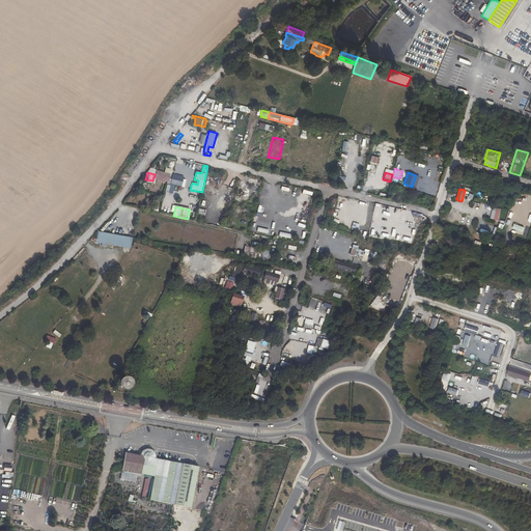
[(198,208),(195,221),(203,223),(206,211),(198,208)]
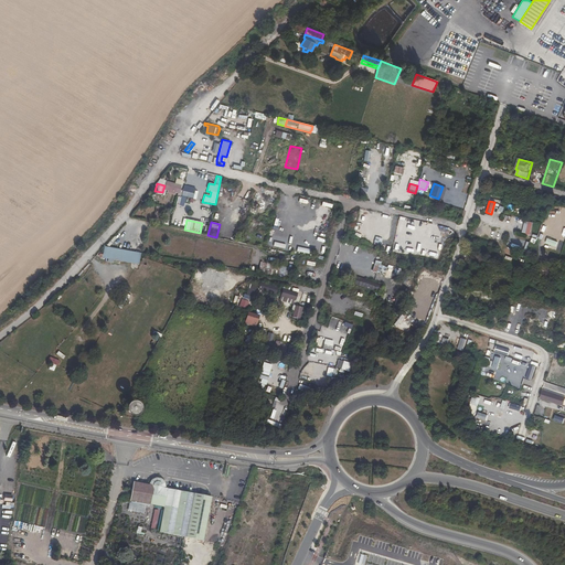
[(480,226),(477,234),(484,237),(488,230),(480,226)]
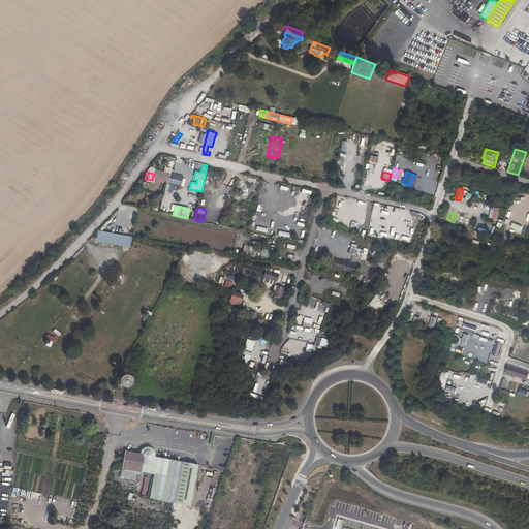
[(478,231),(487,235),(490,226),(481,224),(478,231)]
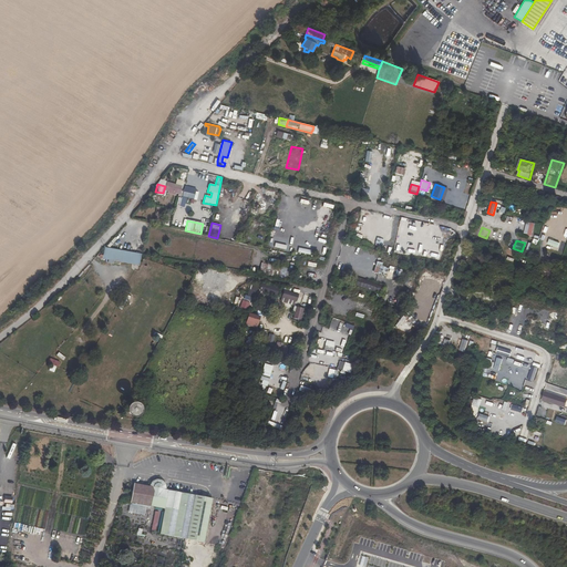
[(104,248),(102,259),(107,260),(107,263),(113,264),(114,261),(140,266),(141,254),(104,248)]
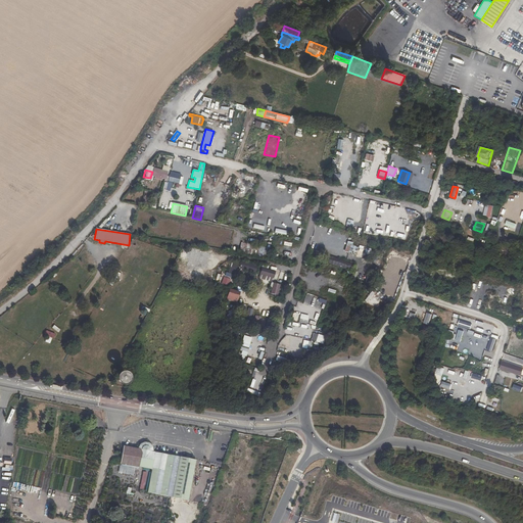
[(241,242),(239,252),(270,258),(274,236),(268,235),(266,246),(241,242)]
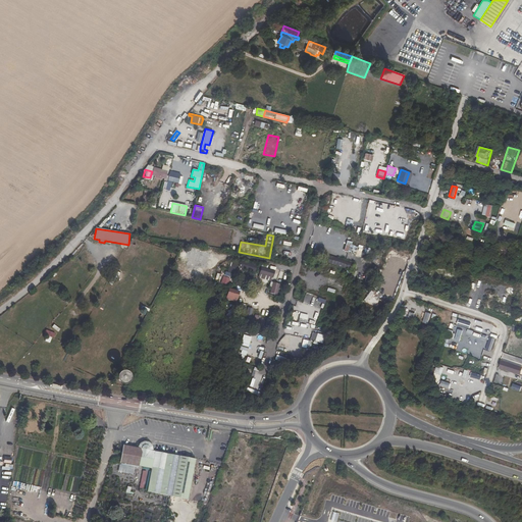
[(309,249),(307,254),(318,258),(319,253),(309,249)]
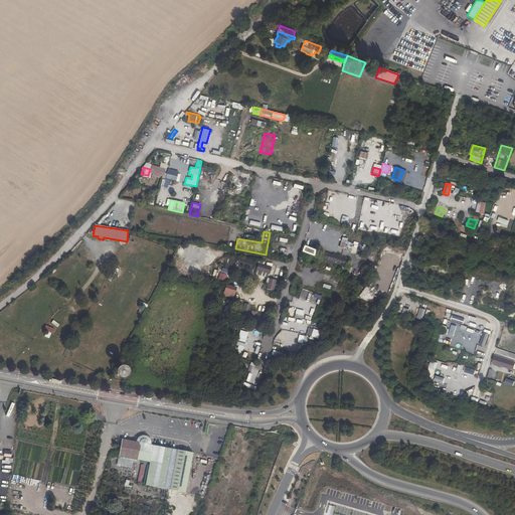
[(325,252),(323,260),(346,267),(348,261),(325,252)]
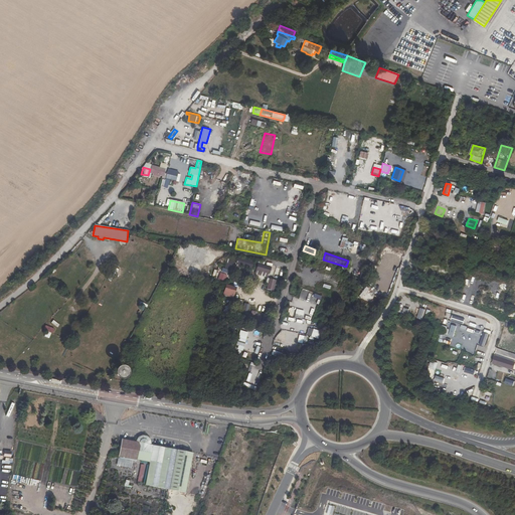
[(224,269),(232,271),(234,260),(227,258),(224,269)]
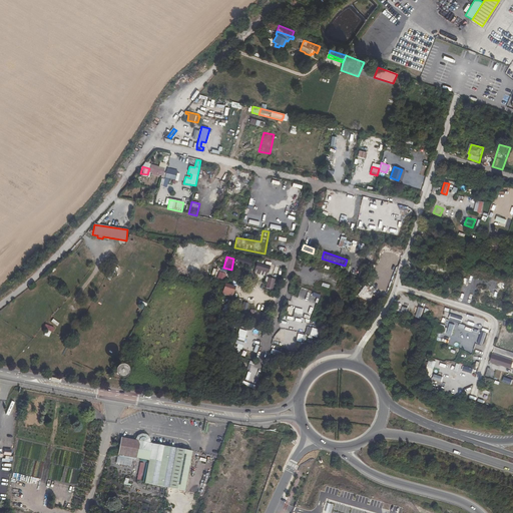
[(238,257),(236,262),(251,266),(252,260),(238,257)]
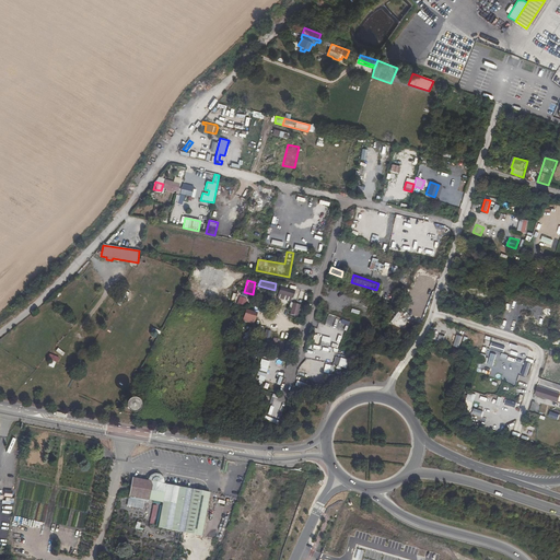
[(280,287),(278,294),(291,299),(292,299),(294,291),(280,287)]
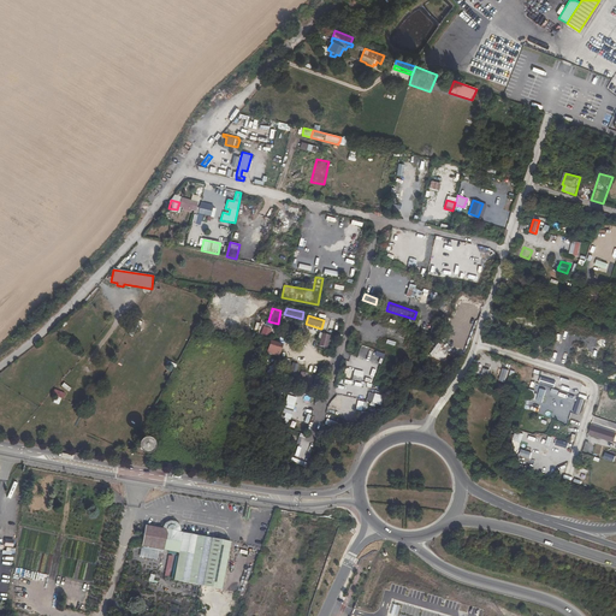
[(336,338),(341,324),(335,321),(330,337),(336,338)]
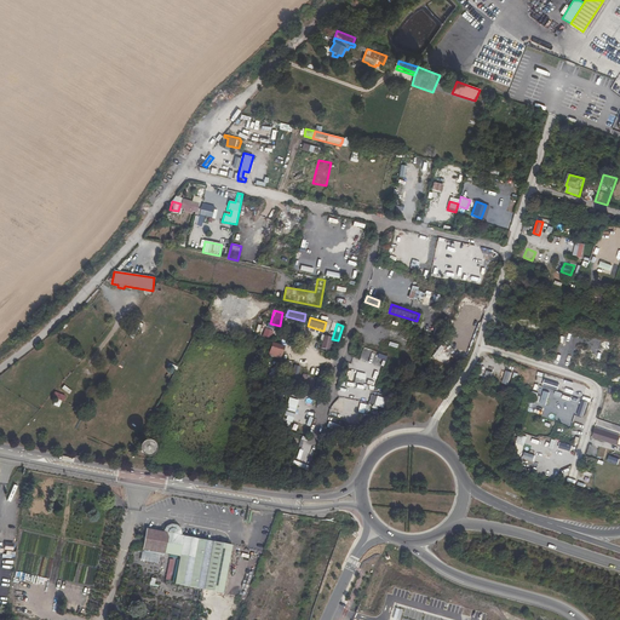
[(270,339),(274,332),(265,328),(262,336),(270,339)]
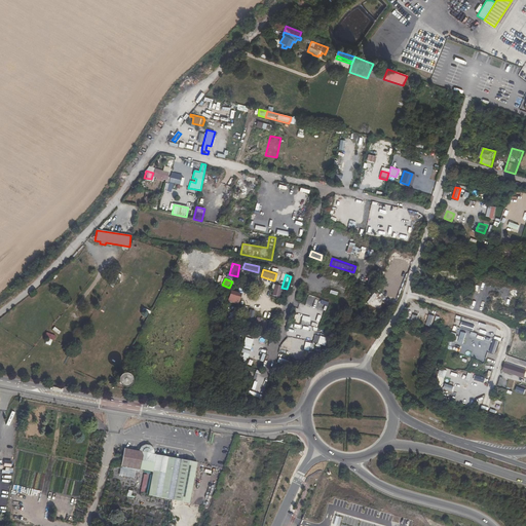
[(277,297),(280,286),(273,284),(270,295),(277,297)]
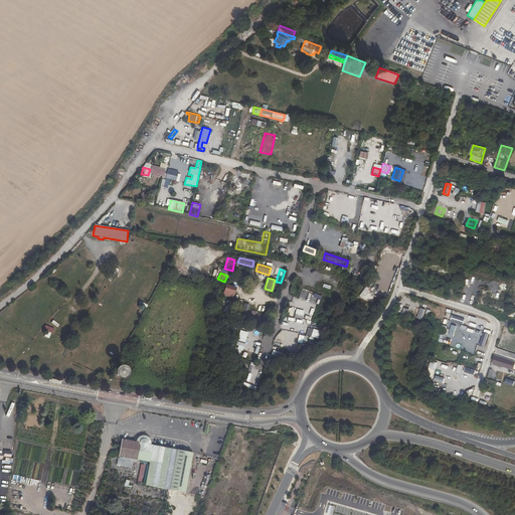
[(225,285),(222,296),(232,299),(235,288),(225,285)]
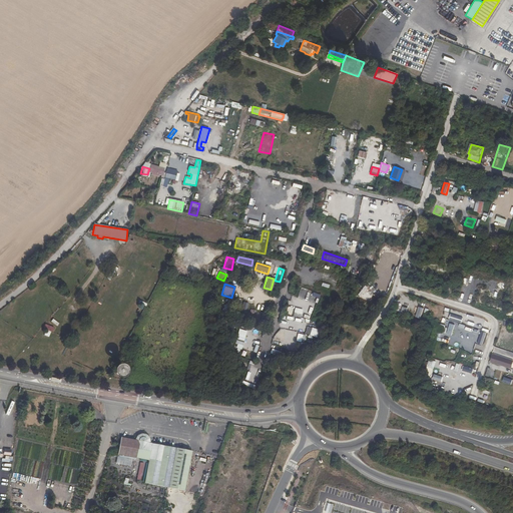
[(295,308),(294,316),(301,318),(303,310),(295,308)]
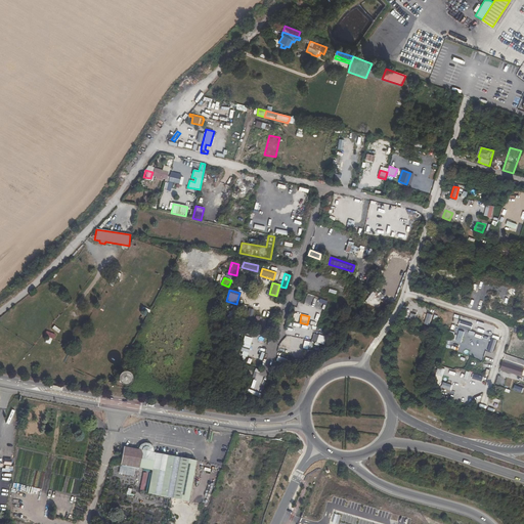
[(449,331),(447,339),(454,341),(456,334),(449,331)]
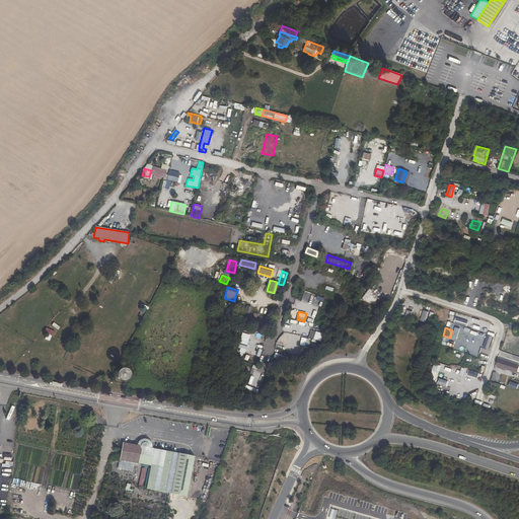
[(46,328),(44,332),(47,334),(45,340),(50,342),(54,331),(46,328)]
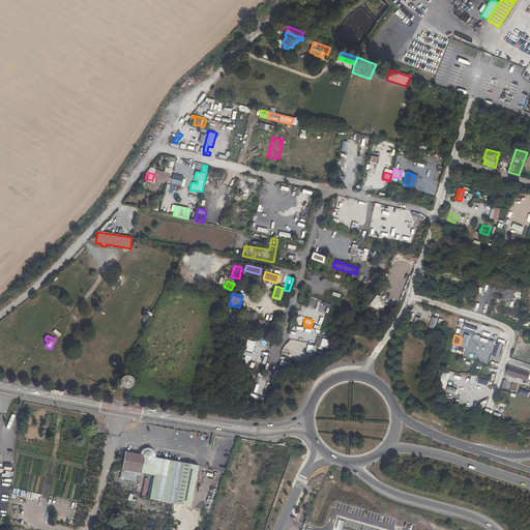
[(323,348),(328,349),(329,341),(317,337),(315,347),(307,345),(306,353),(321,356),(323,348)]
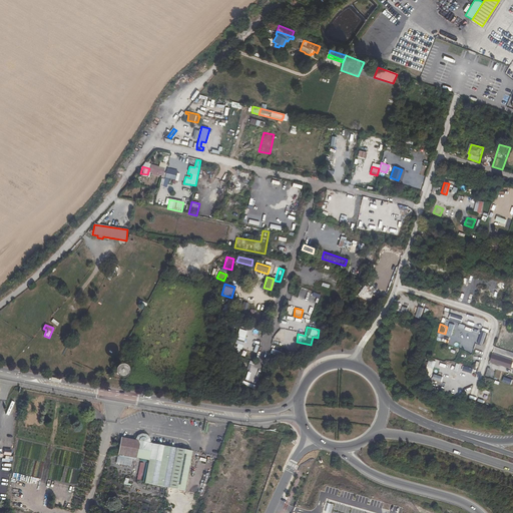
[(450,327),(448,334),(455,337),(457,330),(450,327)]
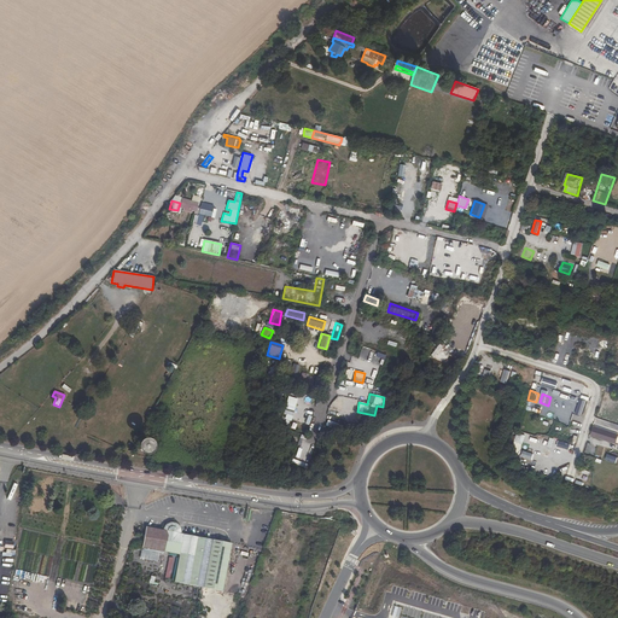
[(289,396),(287,402),(283,415),(290,418),(291,413),(293,414),(297,398),(289,396)]
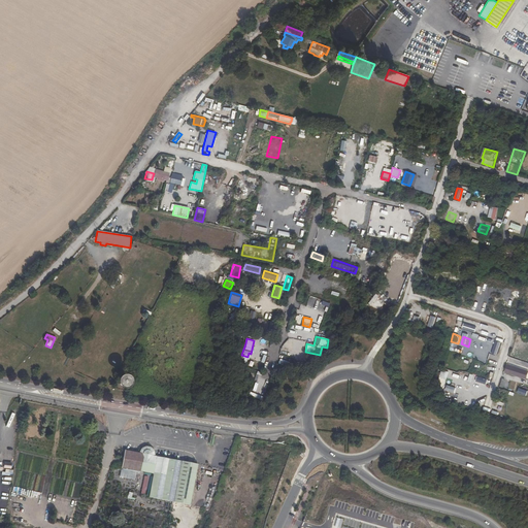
[(527,370),(507,364),(504,372),(526,380),(527,372),(527,370)]
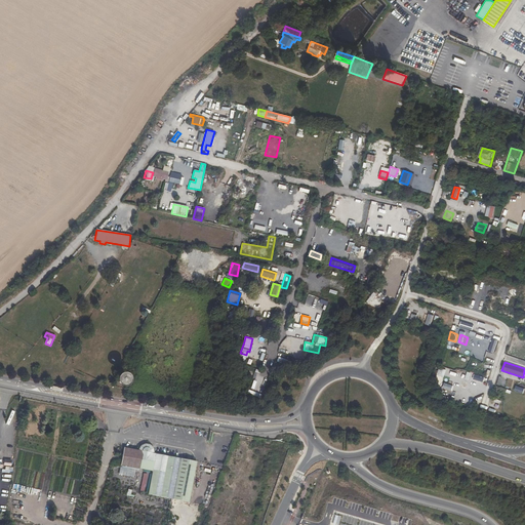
[(172,500),(188,502),(195,462),(179,459),(173,458),(167,457),(162,456),(156,455),(153,454),(152,450),(151,448),(149,446),(144,445),(142,446),(139,447),(137,450),(136,452),(123,449),(120,468),(139,471),(153,473),(149,496),(154,497),(160,498),(165,499),(172,500)]
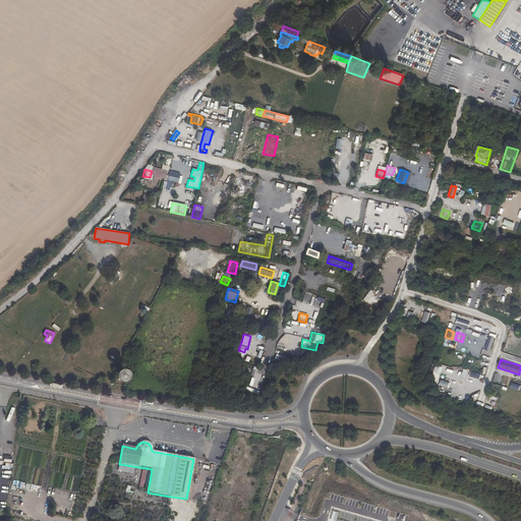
[(223,458),(221,466),(228,469),(230,460),(223,458)]
